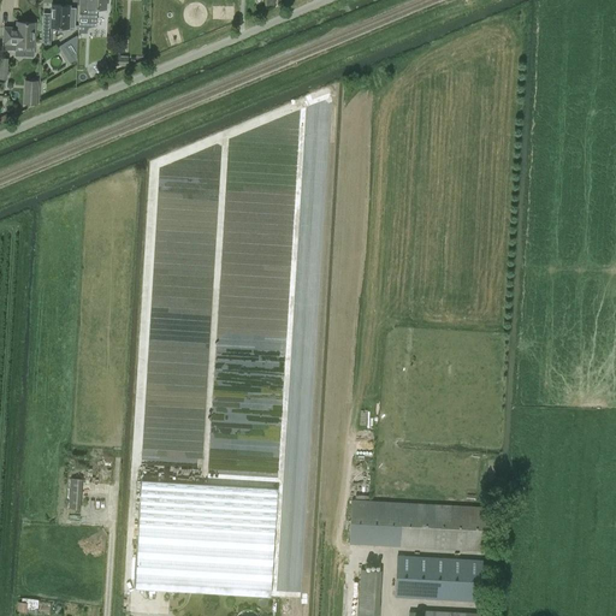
[(105,0),(78,0),(78,13),(78,33),(87,34),(87,28),(96,27),(98,9),(105,9),(105,0)]
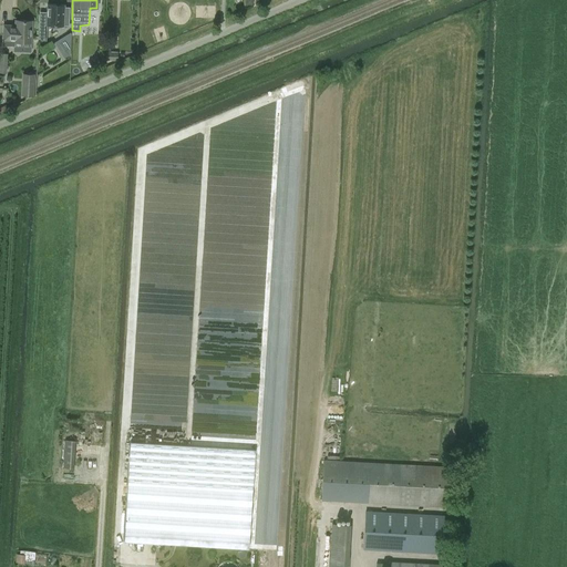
[(63,4),(47,4),(47,16),(39,14),(38,30),(39,30),(38,40),(44,40),(44,31),(47,31),(47,26),(63,26),(69,26),(69,8),(63,7),(63,4)]
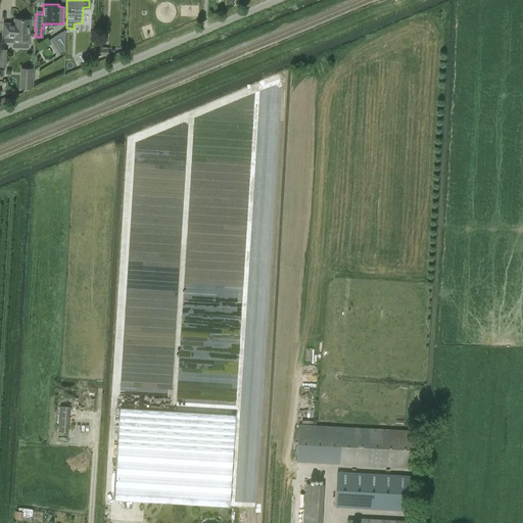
[(3,24),(2,38),(2,42),(13,43),(13,39),(28,40),(29,19),(13,18),(13,24),(3,24)]
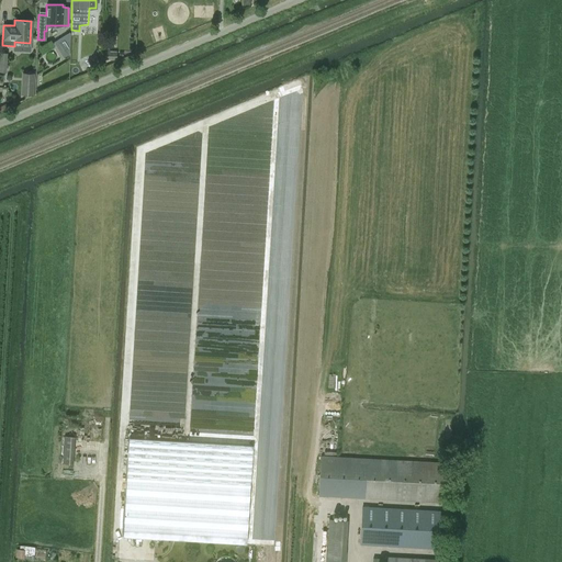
[(60,37),(54,42),(64,57),(70,53),(70,34),(69,32),(60,37)]
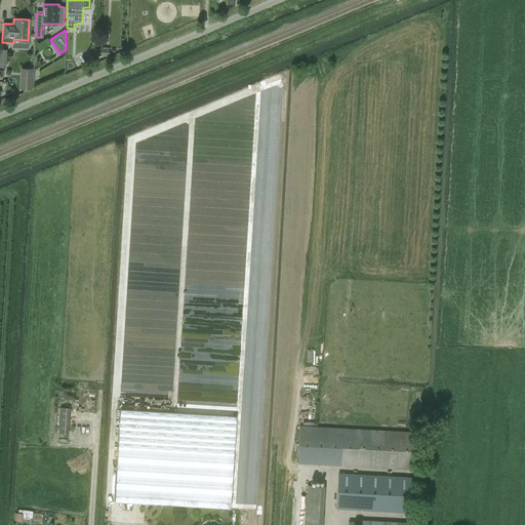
[(103,46),(98,46),(97,56),(109,56),(109,48),(103,48),(103,46)]
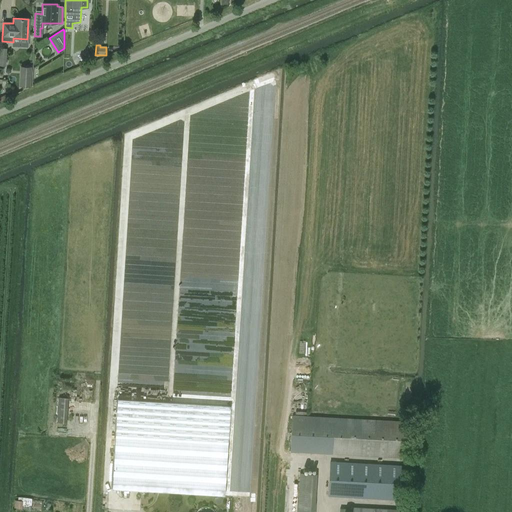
[(87,51),(79,55),(82,60),(90,56),(87,51)]
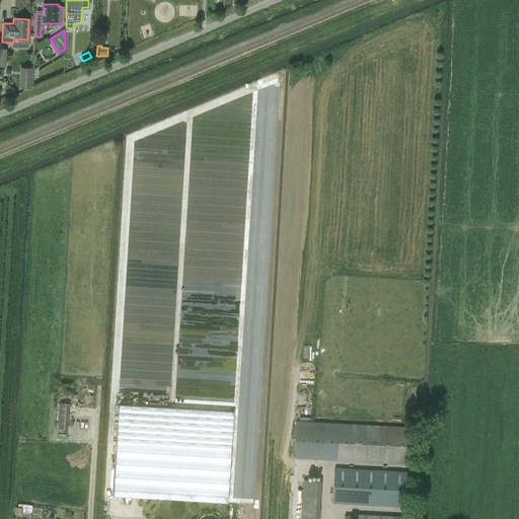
[(31,68),(20,68),(19,86),(30,86),(31,68)]
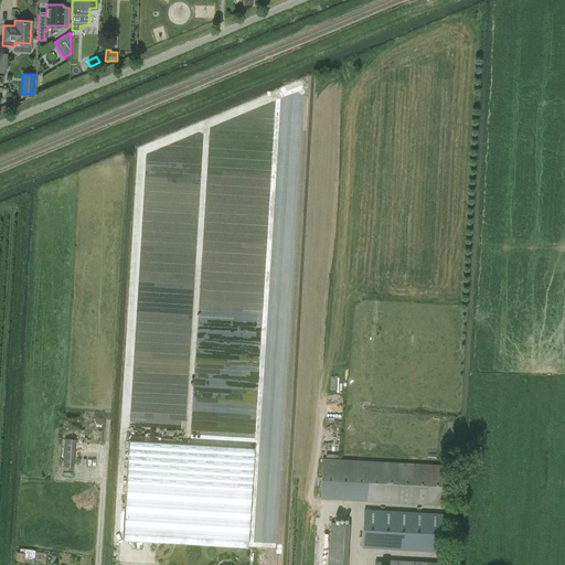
[(75,466),(76,437),(64,437),(63,466),(75,466)]
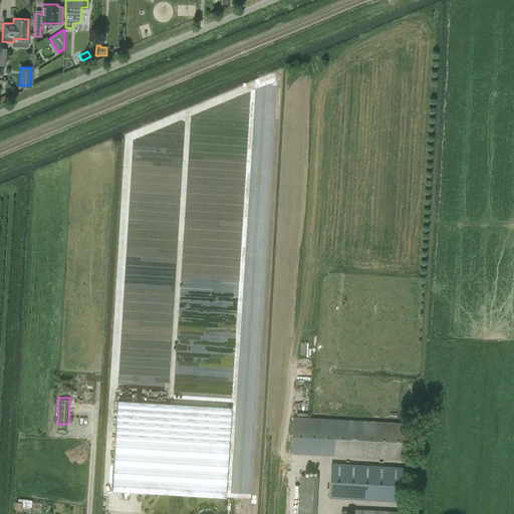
[(112,491),(163,494),(225,498),(228,446),(231,408),(117,401),(115,439),(112,491)]
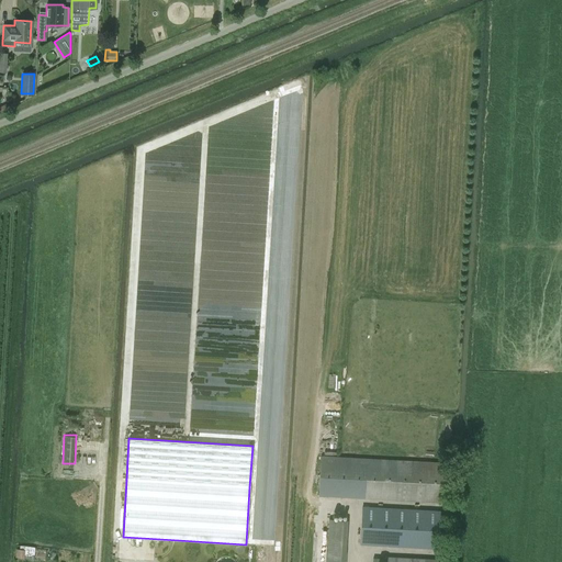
[(444,462),(321,456),(317,496),(440,503),(444,462)]
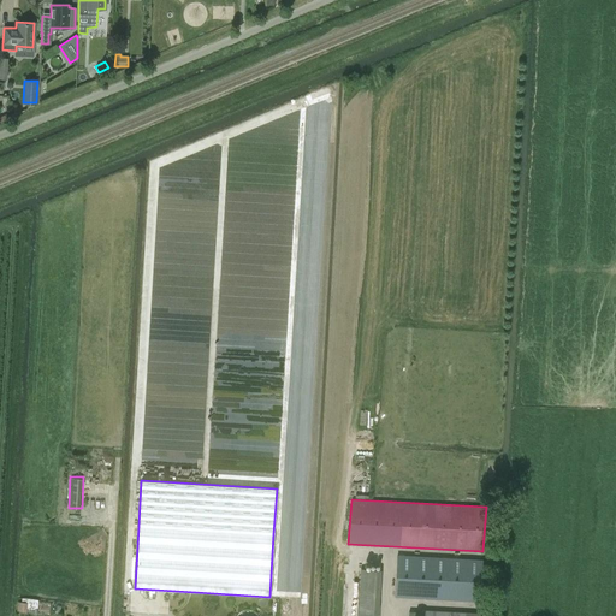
[(394,597),(480,602),(483,560),(397,555),(394,597)]
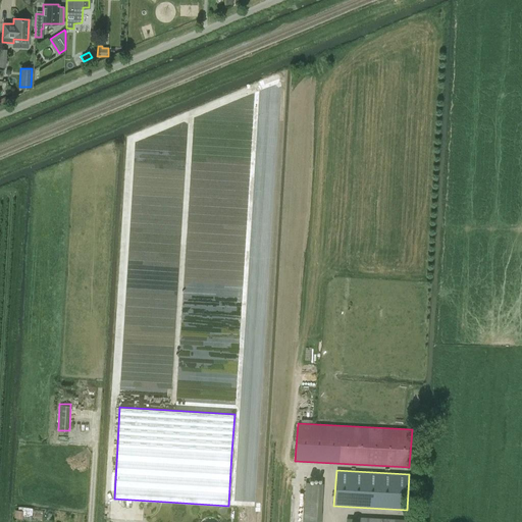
[(305,482),(303,519),(302,521),(320,521),(323,483),(305,482)]
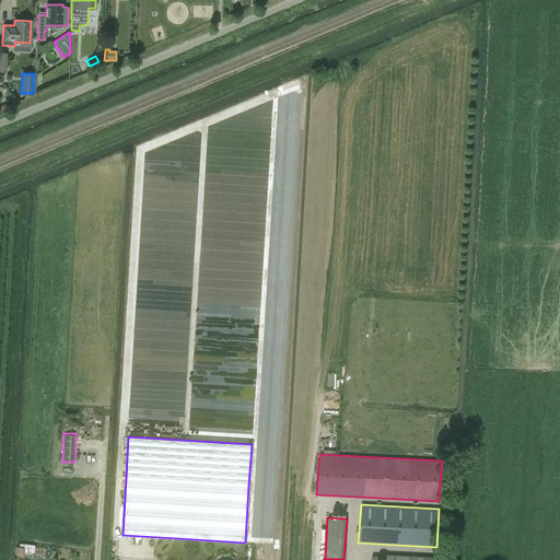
[(25,543),(20,543),(20,547),(15,547),(15,556),(24,556),(24,553),(32,553),(32,548),(25,547),(25,543)]
